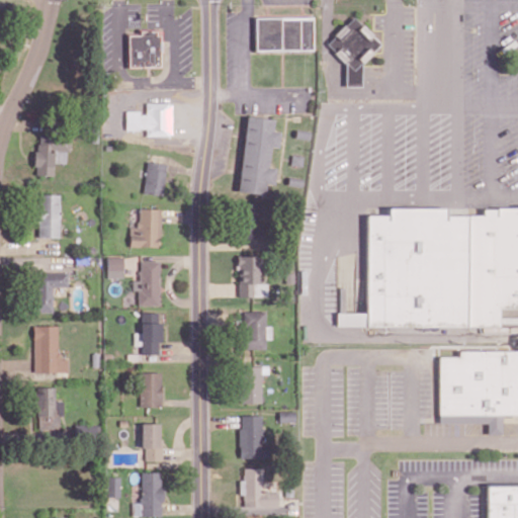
[(256,9),(314,9),(314,44),(256,44),(256,9)]
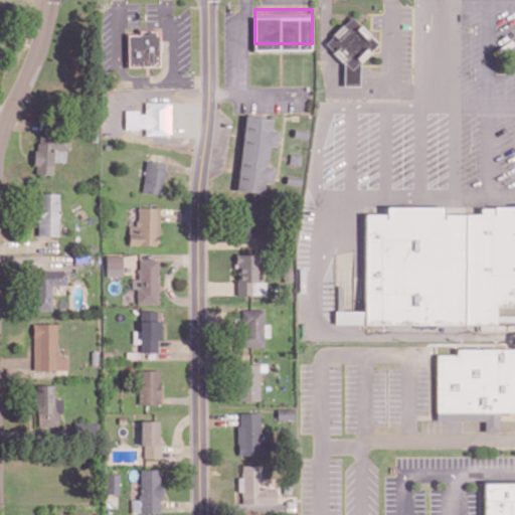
[(343,84),(360,86),(360,63),(379,43),(352,16),(324,43),(343,62),(343,84)]
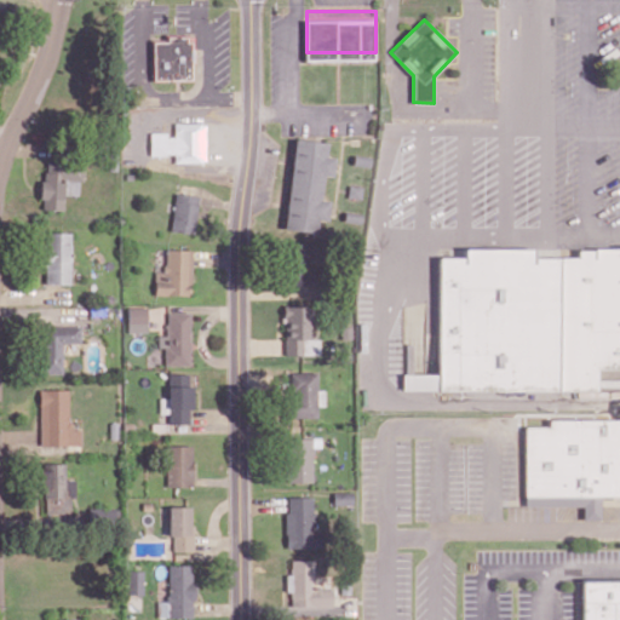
[(154,41),(168,40),(168,36),(188,35),(188,40),(193,40),(194,80),(154,80),(154,41)]
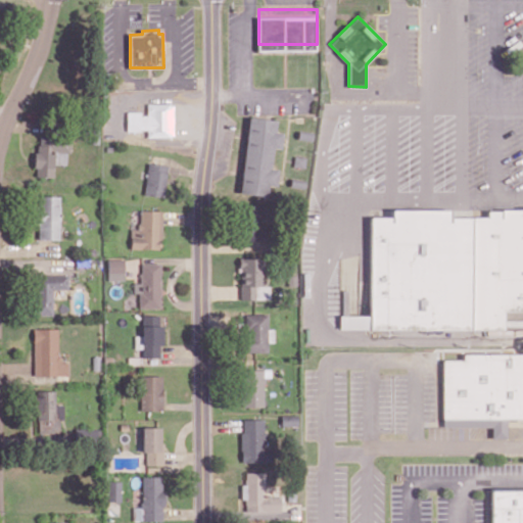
[(127,131),(147,131),(147,137),(173,137),(173,103),(146,104),(146,112),(126,113),(127,131)]
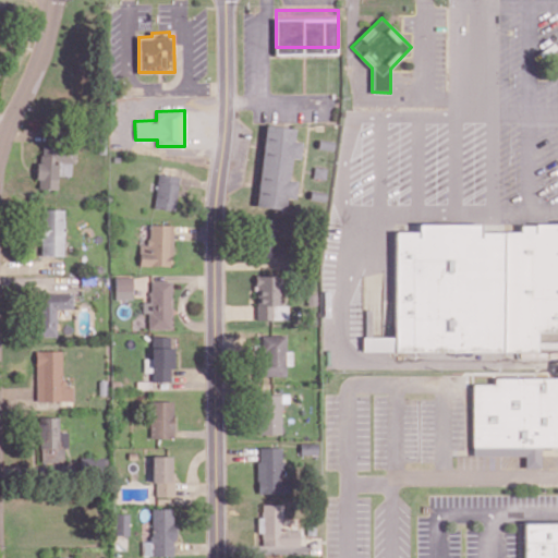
[(255,206),(284,209),(286,197),(294,198),(296,181),(288,180),(291,157),(299,158),(301,142),(293,141),(294,129),(265,124),(255,206)]
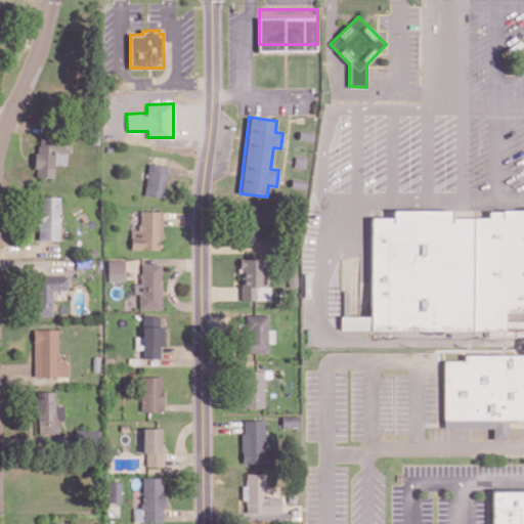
[(143,194),(163,198),(168,166),(148,163),(143,194)]
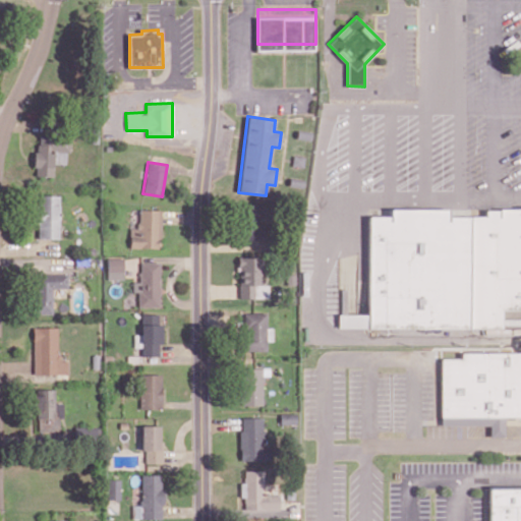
[(59,238),(58,195),(36,195),(37,239),(59,238)]
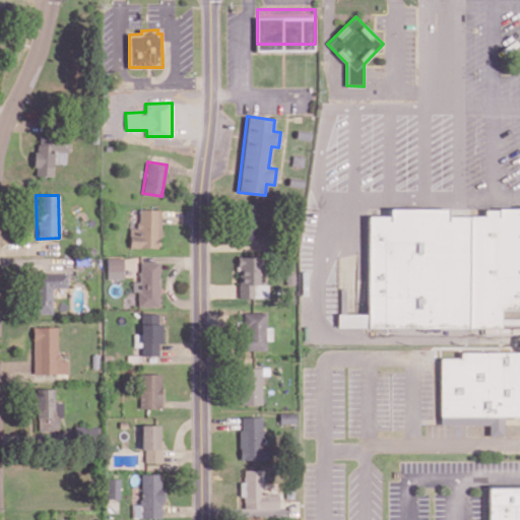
[(255,203),(240,204),(241,239),(257,239),(255,203)]
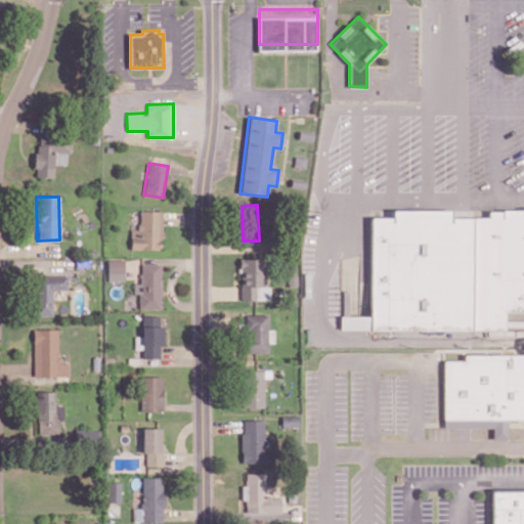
[(373,216),(392,216),(392,208),(453,208),(453,216),(489,216),(489,208),(523,208),(523,309),(506,309),(506,330),(372,329),(373,216)]
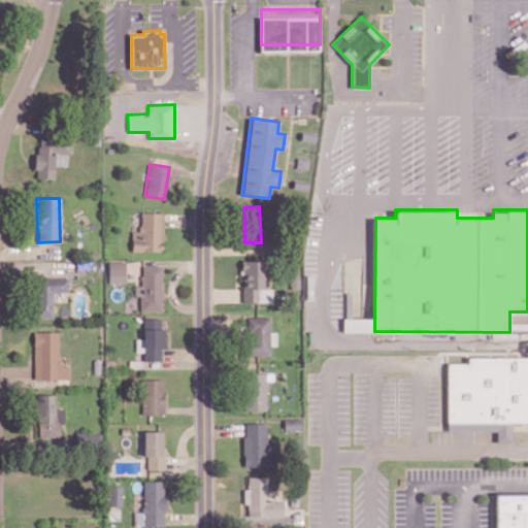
[(132,231),(131,251),(162,252),(163,212),(140,212),(140,231),(132,231)]
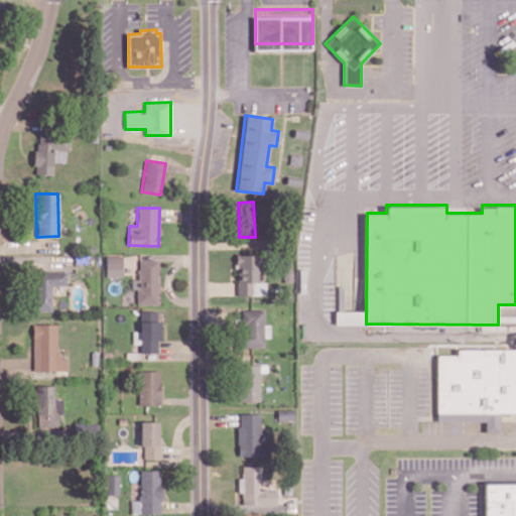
[(258,255),(237,254),(236,295),(266,295),(266,282),(258,282),(258,255)]
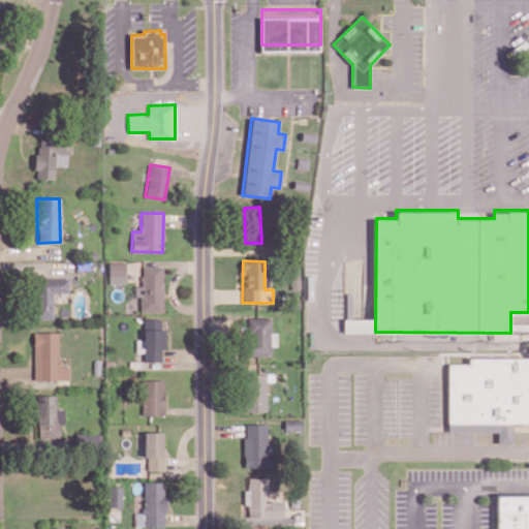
[(125,283),(125,261),(109,262),(109,283),(125,283)]
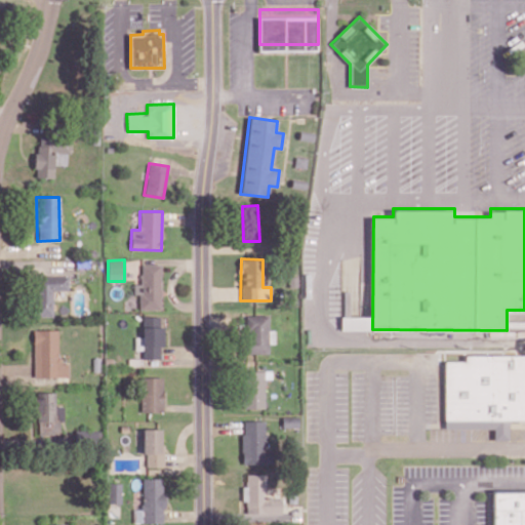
[(138,310),(161,309),(160,265),(140,265),(142,284),(133,284),(134,294),(138,293),(138,310)]
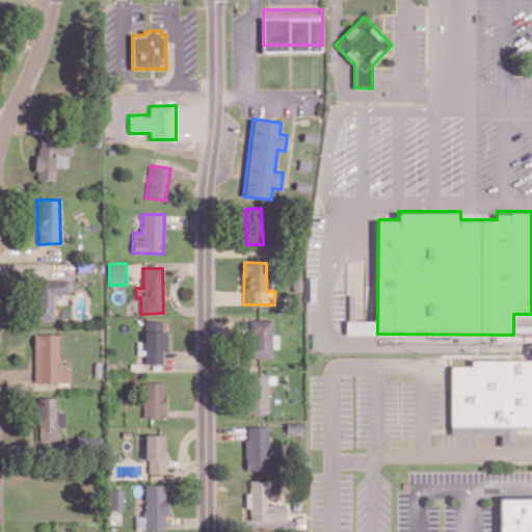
[(52,321),(52,294),(68,294),(68,280),(33,280),(34,321),(52,321)]
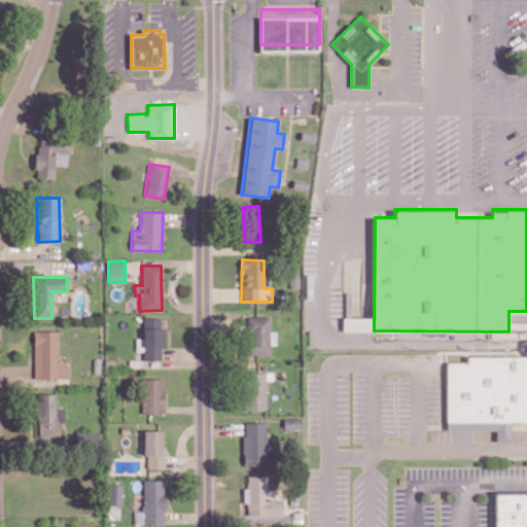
[(162,317),(142,318),(142,339),(135,340),(136,351),(143,351),(143,360),(163,359),(162,317)]
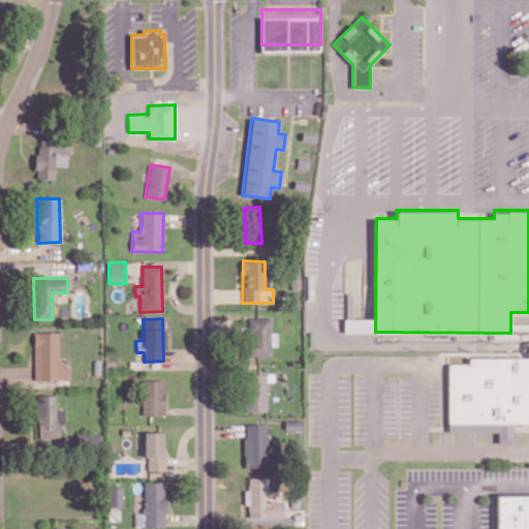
[(271,318),(247,318),(247,355),(270,355),(270,345),(276,345),(276,336),(270,336),(271,318)]
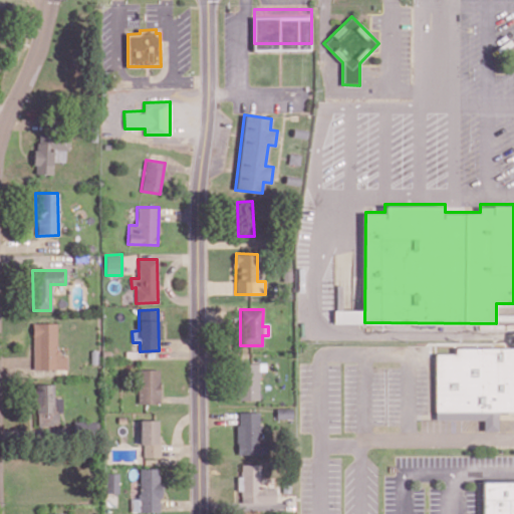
[(66,368),(66,355),(56,355),(56,322),(32,323),(32,369),(66,368)]
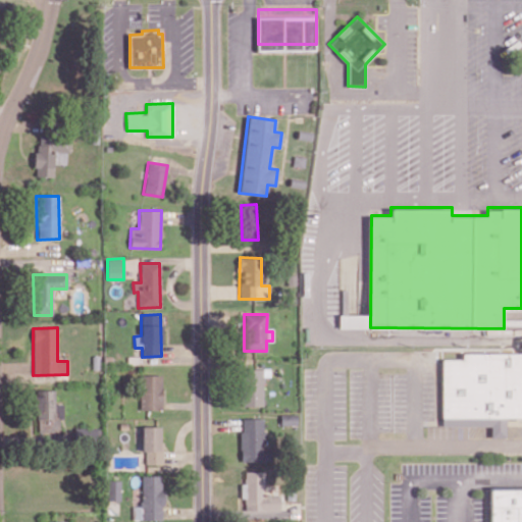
[(491,436),(507,437),(507,416),(521,416),(521,352),(463,352),(463,358),(442,358),(444,424),(491,424),(491,436)]
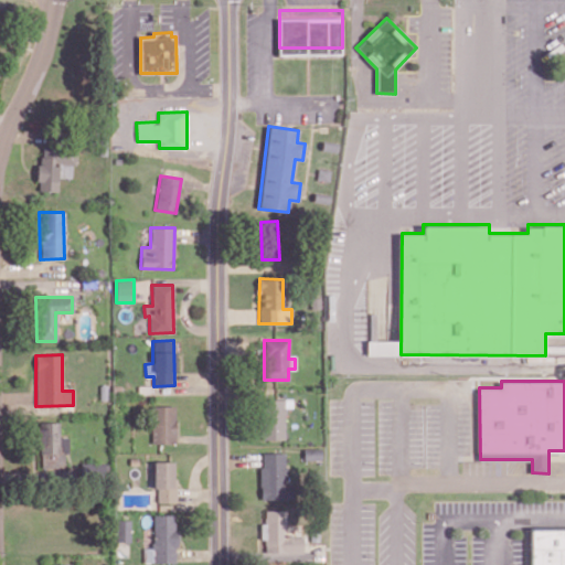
[(291,400),(263,398),(262,439),(284,439),(285,407),(291,407),(291,400)]
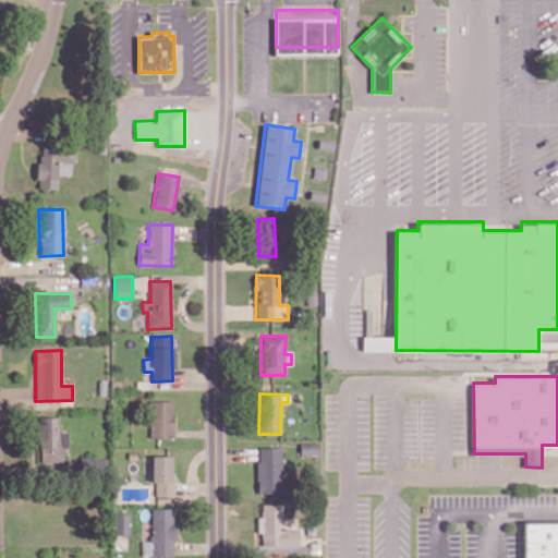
[(149,438),(173,437),(172,400),(148,401),(149,438)]
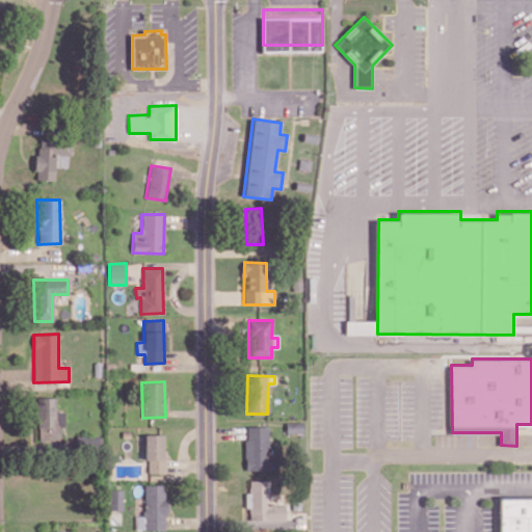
[(63,413),(56,413),(55,397),(35,397),(36,441),(59,440),(59,427),(63,426),(63,413)]
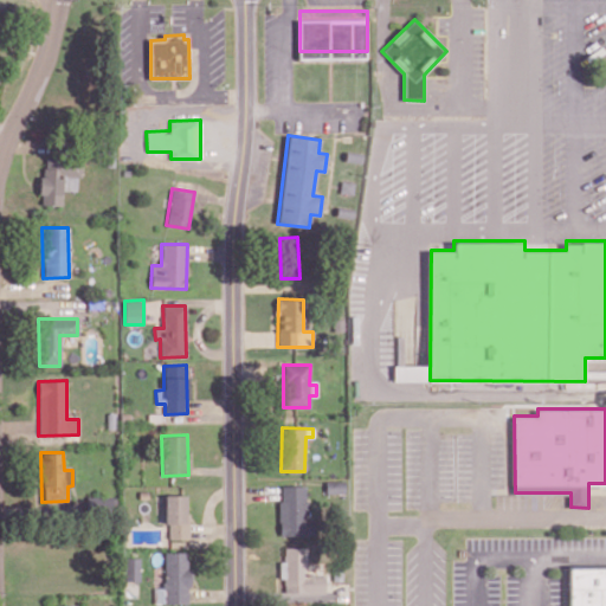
[(279,536),(308,536),(308,485),(278,485),(279,536)]
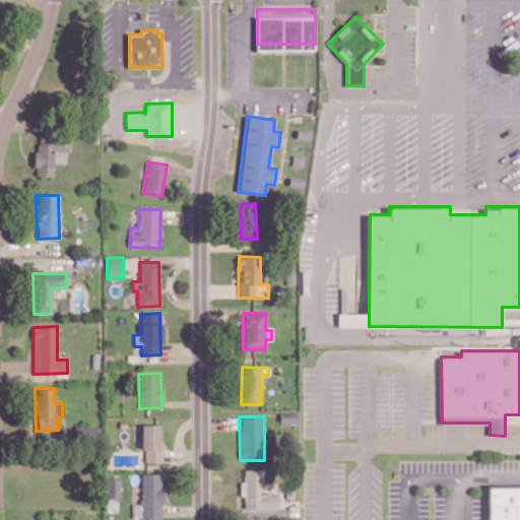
[(140,450),(143,450),(144,462),(160,462),(159,425),(140,425),(140,450)]
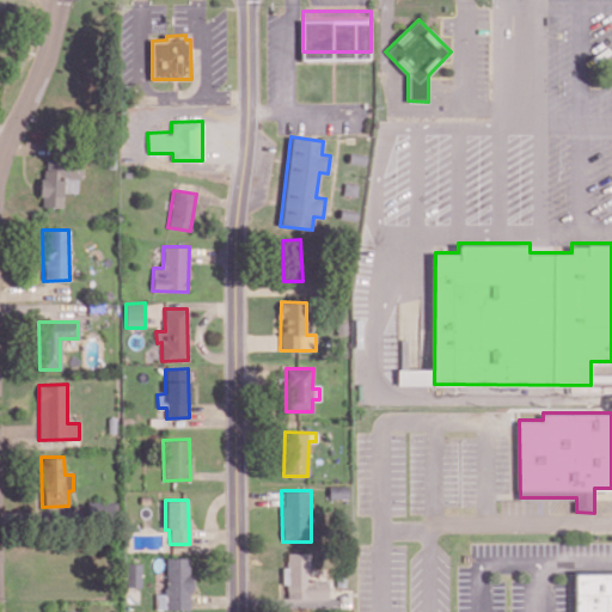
[(102,513),(101,501),(87,502),(89,513),(102,513)]
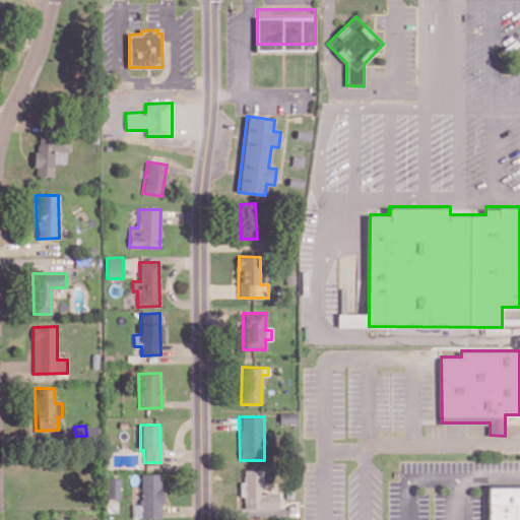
[(263,469),(243,469),(243,480),(240,480),(240,496),(244,496),(244,508),(278,508),(278,494),(263,494),(263,469)]
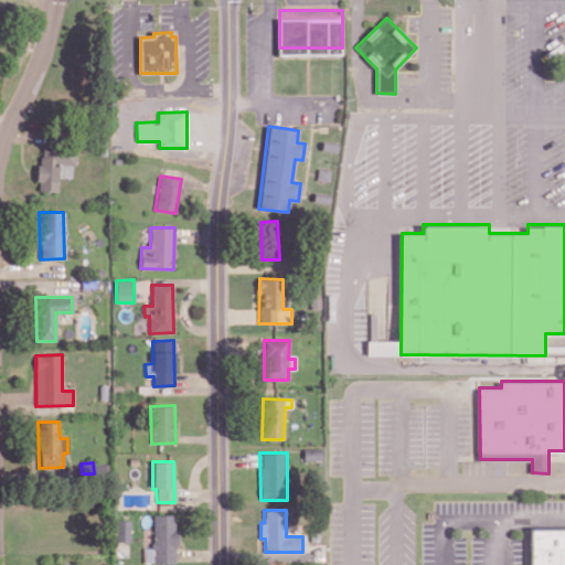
[(152,514),(152,547),(144,547),(144,563),(176,562),(176,514),(152,514)]
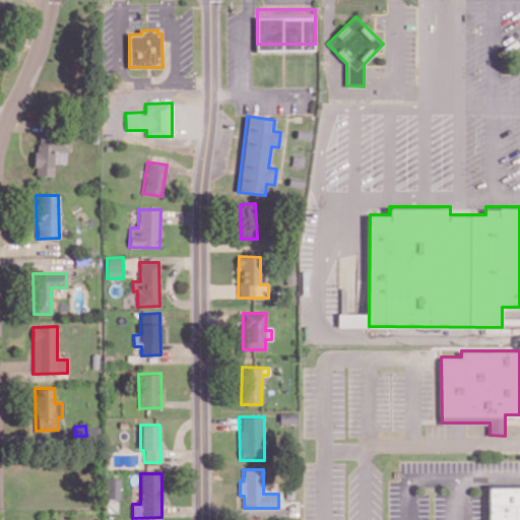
[(119,478),(107,478),(106,499),(119,499),(119,478)]
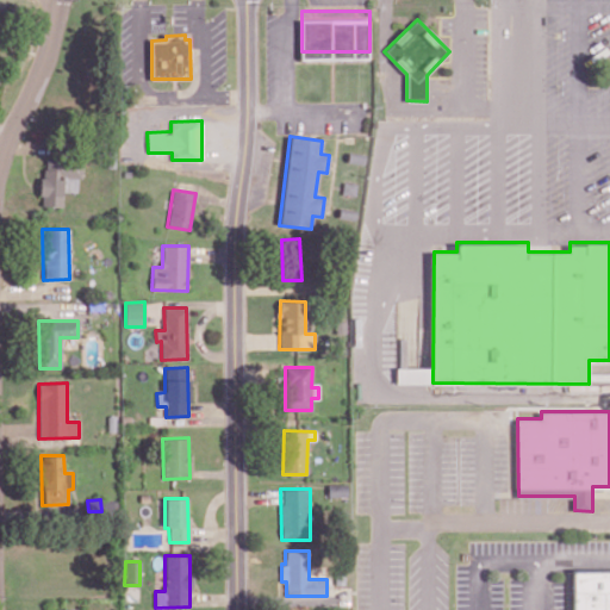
[(573,609),(609,609),(609,567),(573,567),(573,609)]
